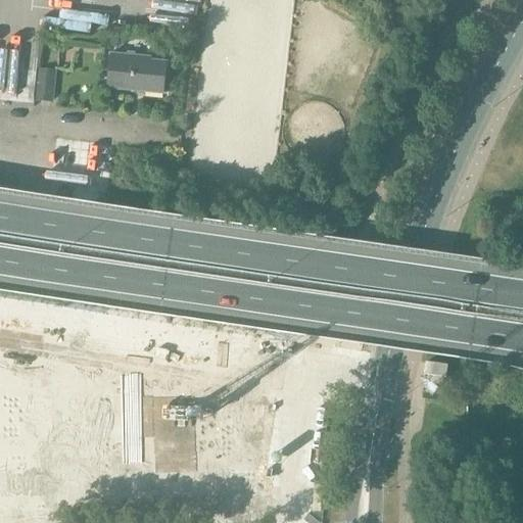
[(107,88),(164,94),(168,63),(152,61),(152,60),(150,60),(150,58),(110,54),(107,88)]
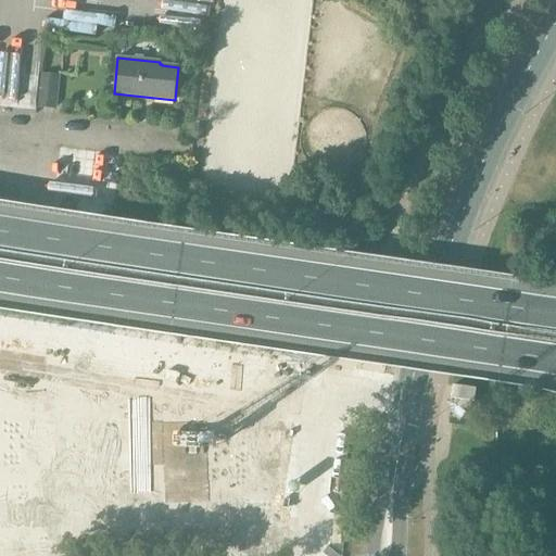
[(37,105),(57,106),(59,78),(40,77),(37,105)]
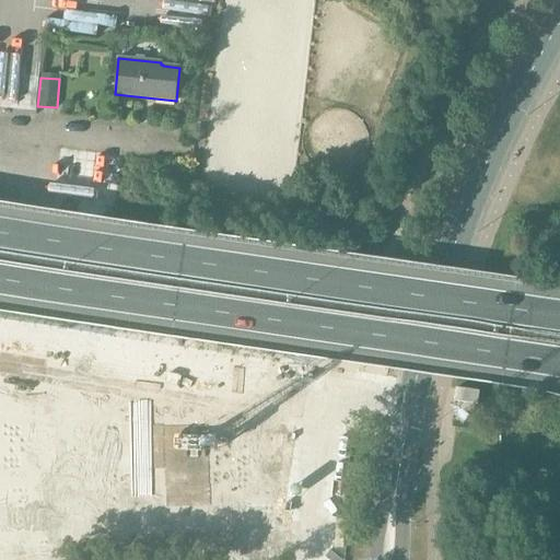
[(349,191),(346,214),(357,217),(360,194),(349,191)]
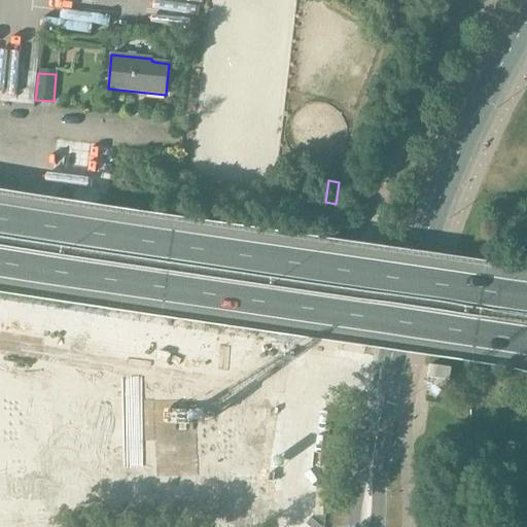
[(429,364),(428,378),(450,381),(452,369),(429,364)]
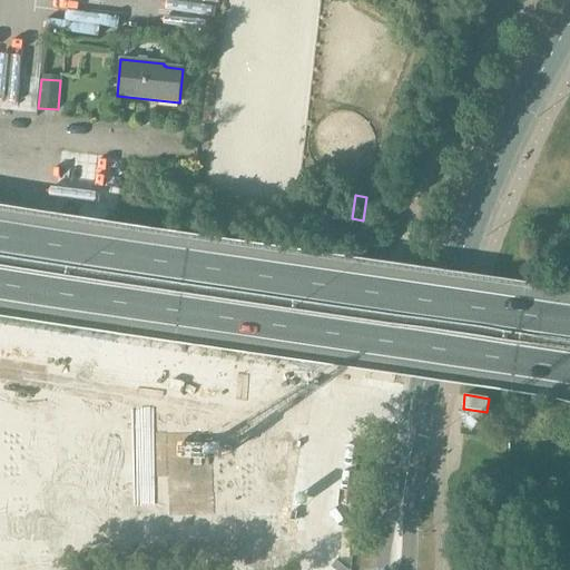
[(0,554),(53,554),(53,478),(117,479),(117,492),(218,493),(218,490),(236,490),(236,554),(282,554),(282,451),(218,451),(218,442),(35,416),(0,415),(0,554)]
